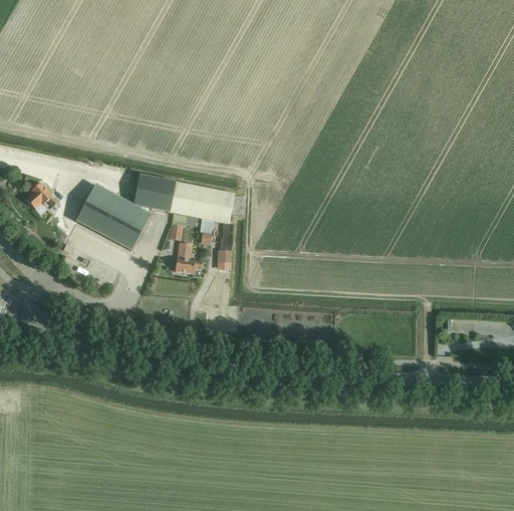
[(228,223),(234,193),(139,174),(133,204),(228,223)]
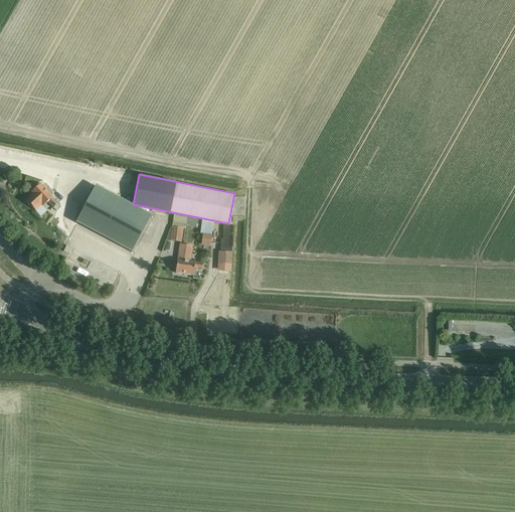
[(31,192),(25,198),(35,208),(41,203),(42,204),(47,199),(53,205),(57,201),(40,182),(30,191),(31,192)]
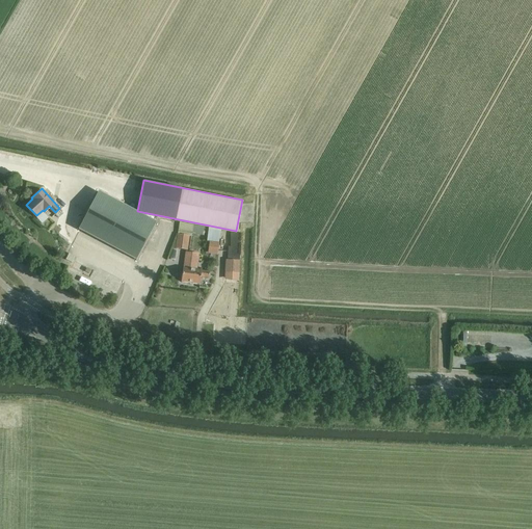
[(99,190),(79,228),(136,259),(156,221),(99,190)]
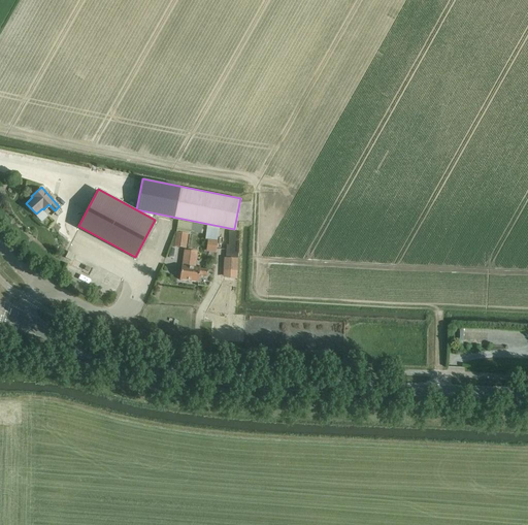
[(59,206),(55,210),(58,215),(63,210),(59,206)]
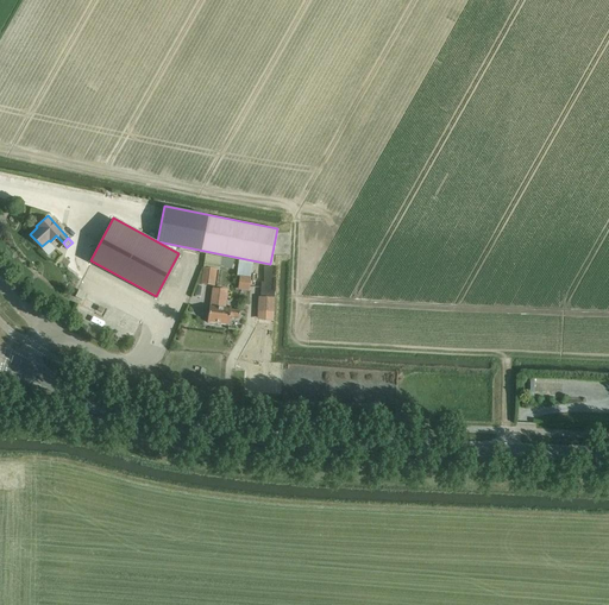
[(213,283),(215,268),(220,268),(221,254),(206,252),(203,265),(201,282),(213,283)]
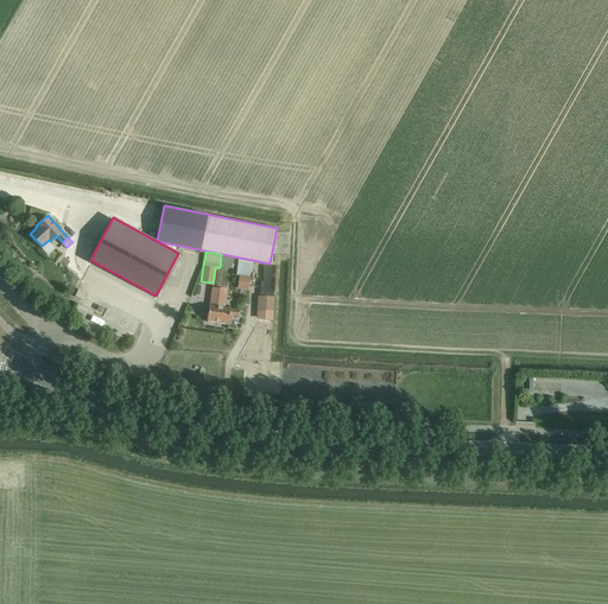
[(239,274),(238,287),(248,288),(249,275),(239,274)]
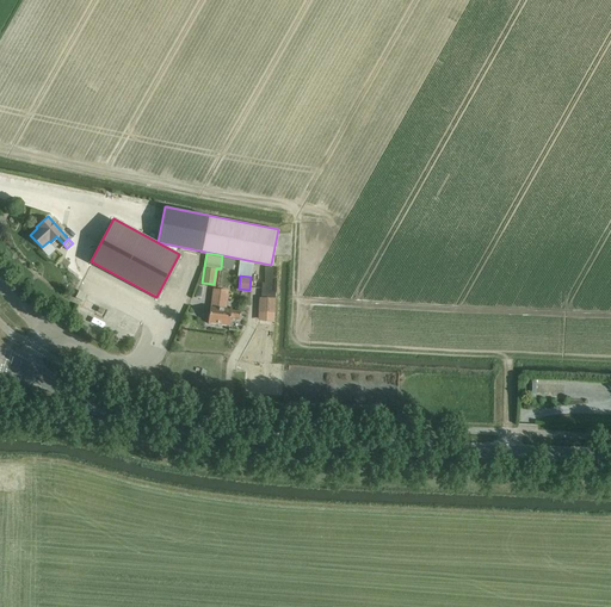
[(275,311),(275,295),(272,293),(272,282),(264,282),(264,296),(259,296),(258,311),(275,311)]
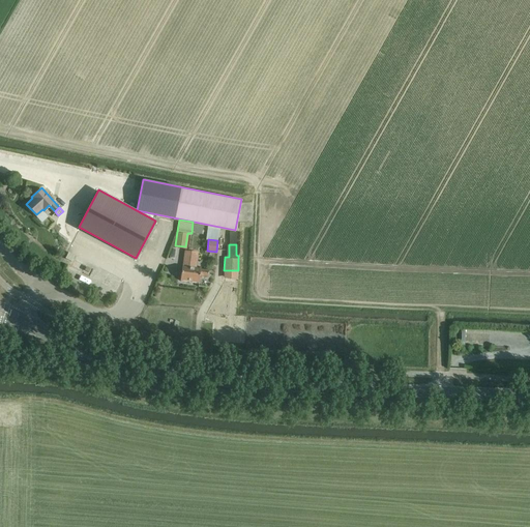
[(208,275),(208,269),(195,267),(197,251),(185,249),(182,265),(180,279),(199,281),(200,274),(208,275)]
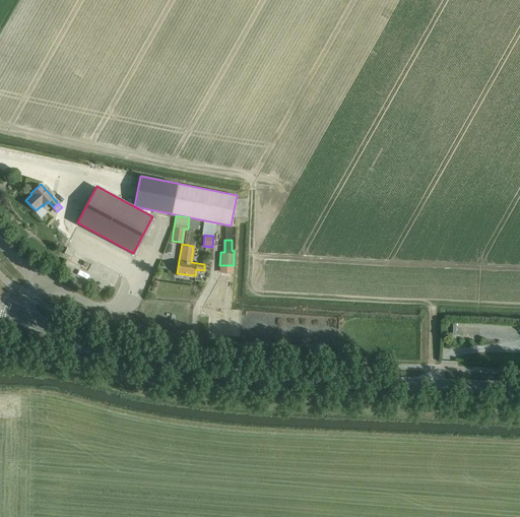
All buildings are outlined.
